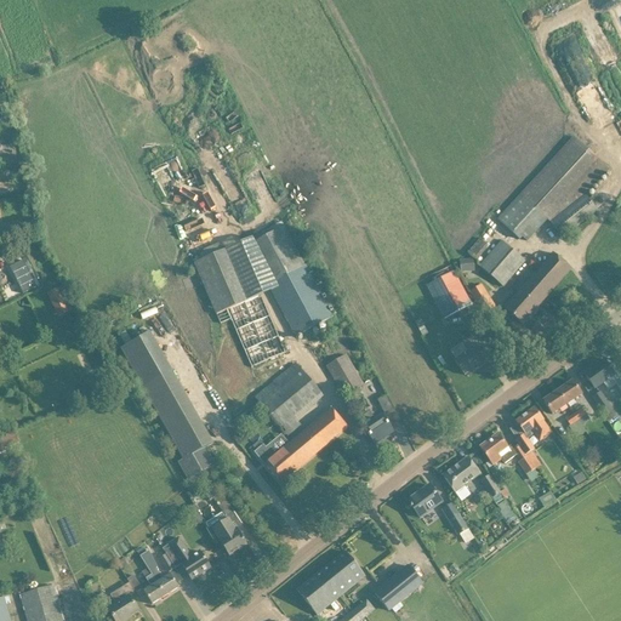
[(596,193),(588,199),(586,195),(609,170),(574,137),(501,217),(527,241),(547,220),(563,239),(598,211),(596,209),(603,203),(596,193)]
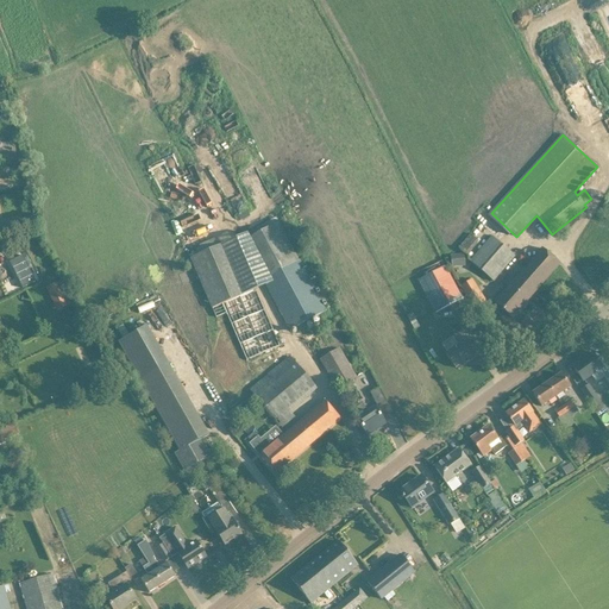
[(208,163),(214,177),(228,171),(221,157),(208,163)]
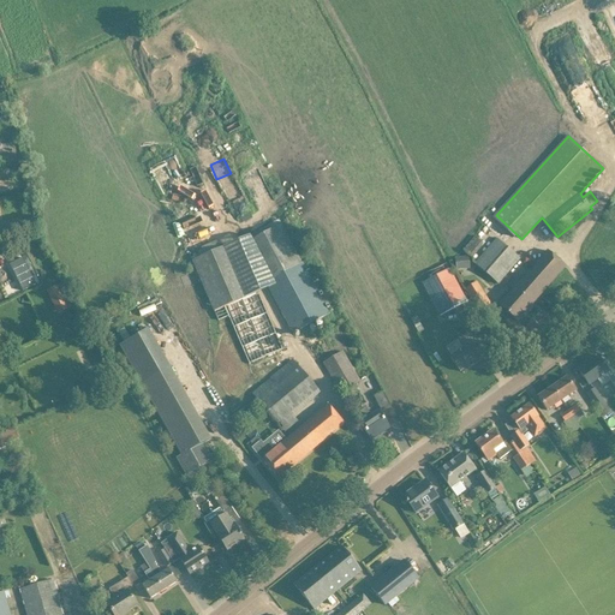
[(251,240),(245,244),(268,287),(293,334),(329,315),(281,225),(251,240)]
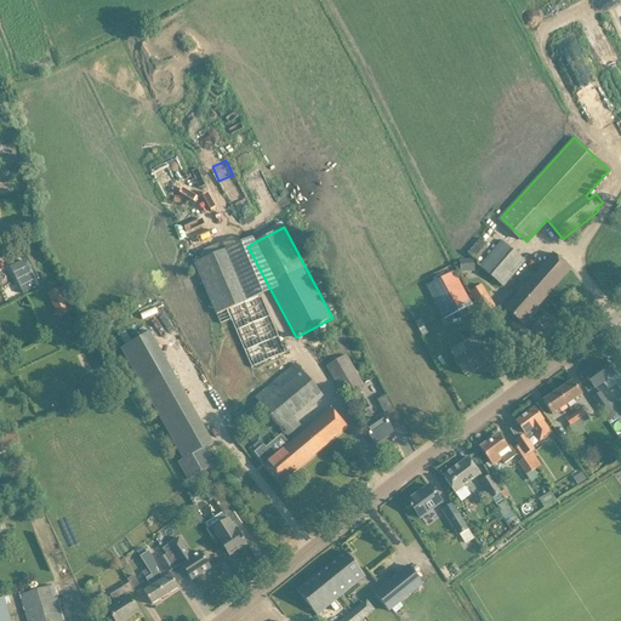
[(478,239),(467,251),(474,257),(485,245),(478,239)]
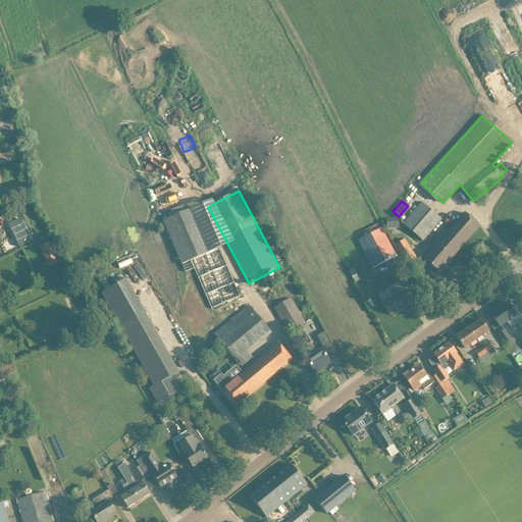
[(422,204),(404,224),(422,242),(441,220),(422,204)]
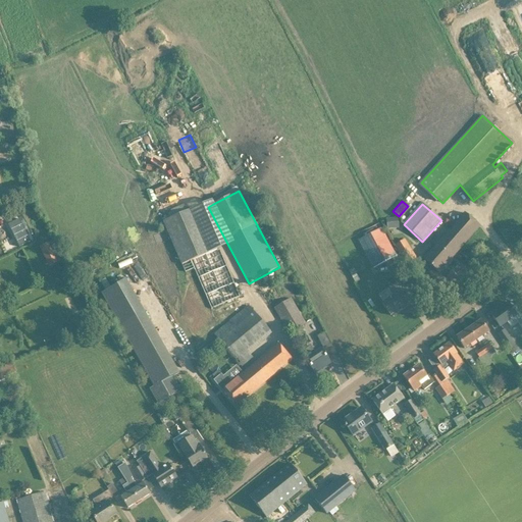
[(196,207),(163,221),(166,229),(180,264),(185,272),(193,269),(194,268),(211,309),(240,297),(218,248),(214,250),(196,207)]
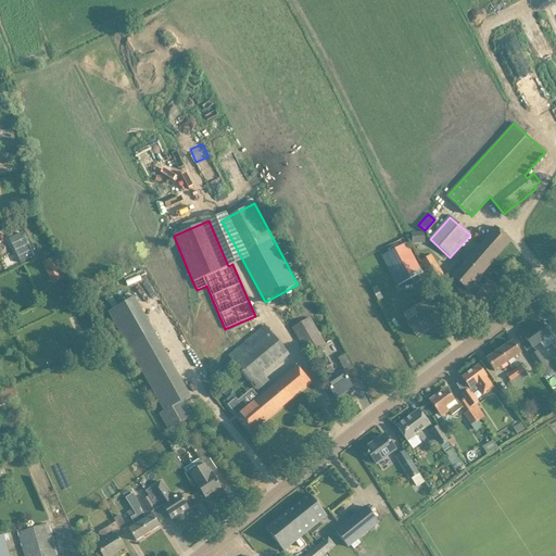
[(452,277),(459,283),(467,291),(512,241),(495,227),(452,277)]
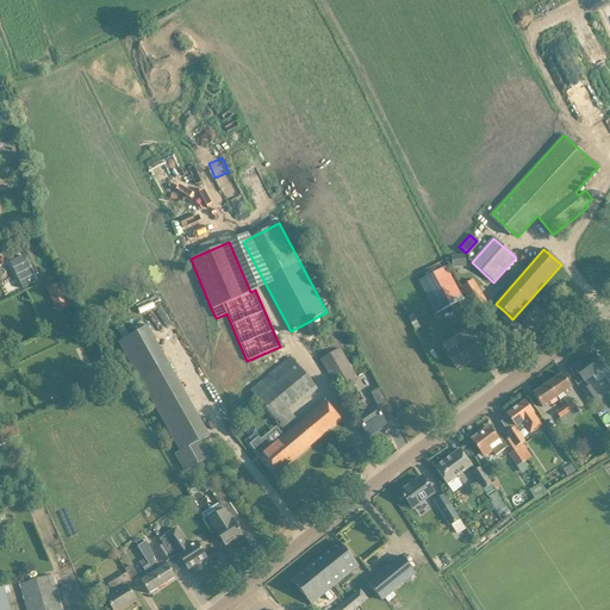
[(450,256),(453,269),(465,267),(464,254),(450,256)]
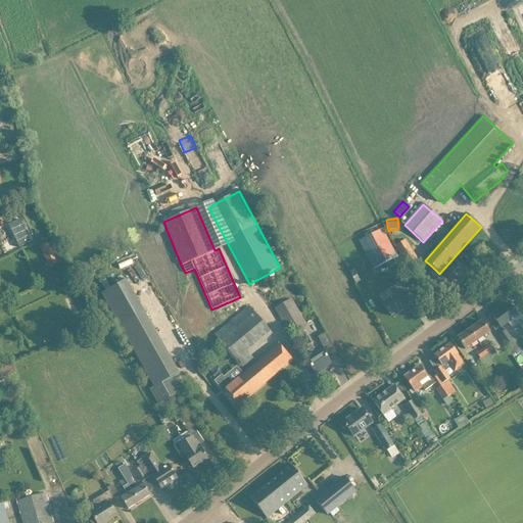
[(19,220),(8,225),(19,247),(31,242),(19,220)]
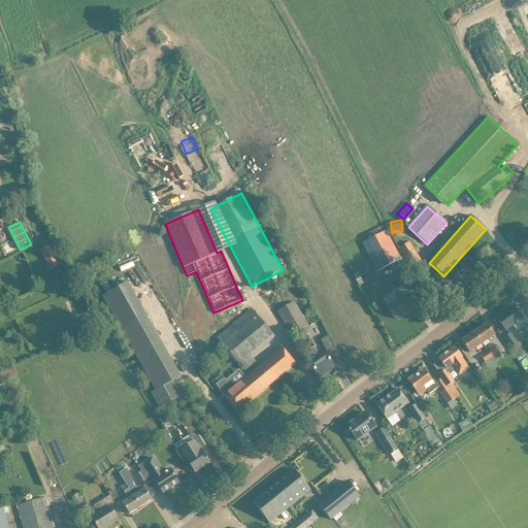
[(386,231),(363,243),(377,270),(400,259),(386,231)]
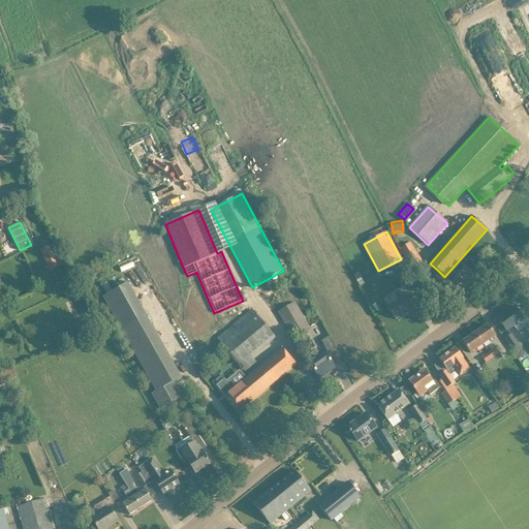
[(410,243),(400,249),(414,273),(425,267),(410,243)]
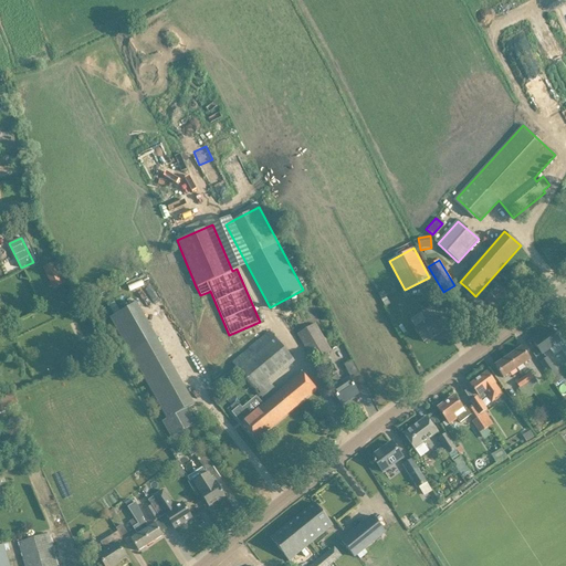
[(44,266),(53,289),(67,283),(59,261),(44,266)]
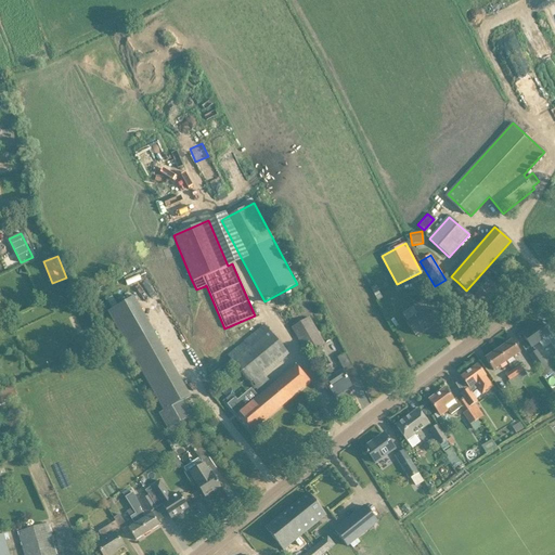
[(405,323),(409,326),(415,336),(422,331),(423,333),(436,324),(426,311),(420,315),(418,313),(405,323)]
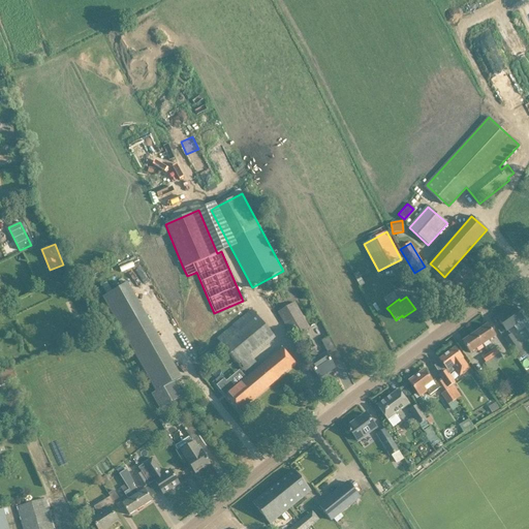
[(294,303),(278,312),(292,338),(309,328),(294,303)]
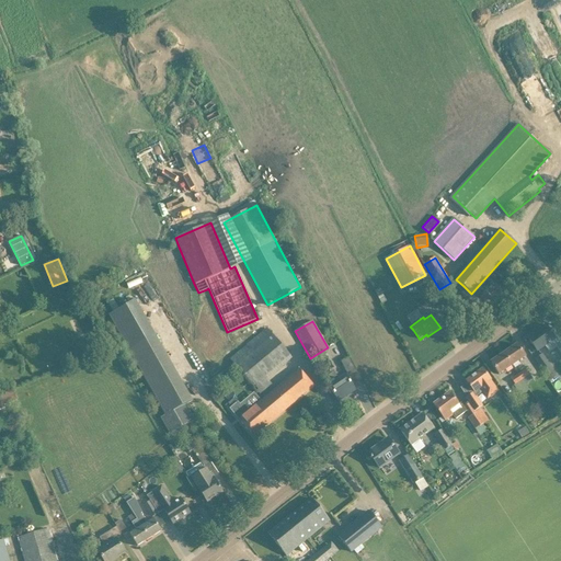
[(539,332),(528,340),(535,348),(537,351),(545,346),(546,346),(549,350),(557,345),(560,351),(560,339),(553,328),(549,331),(546,325),(538,331),(539,332)]
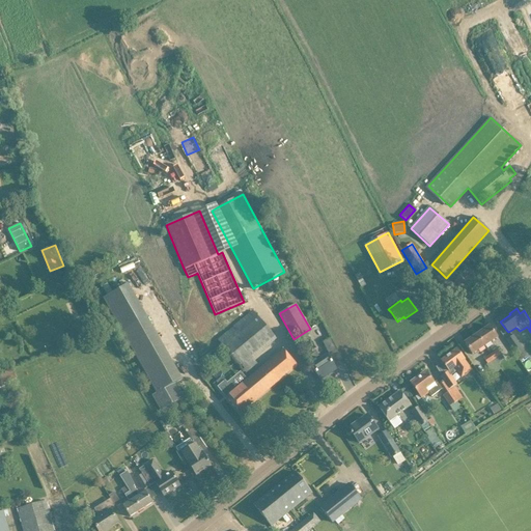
[(252,311),(218,340),(246,373),(256,364),(250,356),(274,336),(252,311)]
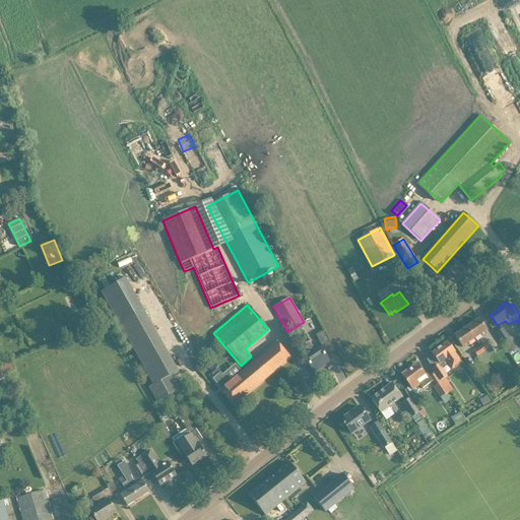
[(479,320),(467,328),(474,339),(486,331),(479,320)]
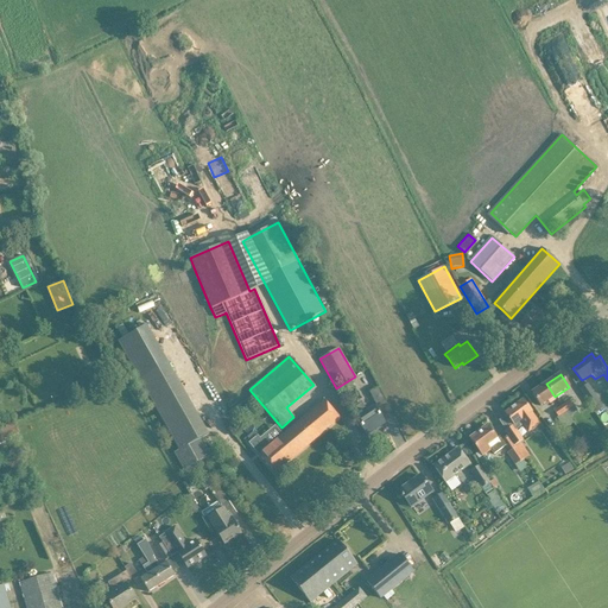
[(532,393),(538,404),(540,406),(555,397),(546,384),(532,393)]
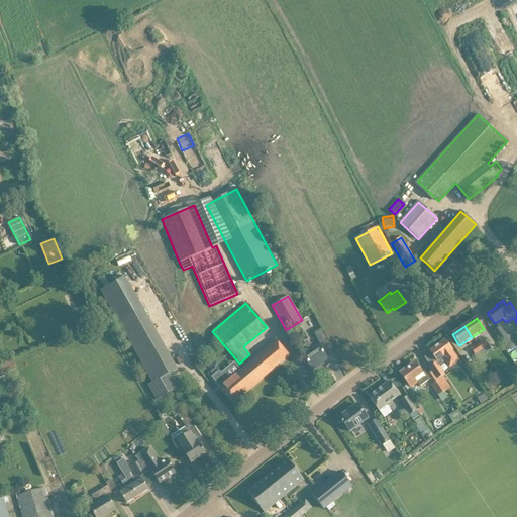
[(500,327),(494,331),(502,345),(509,341),(500,327)]
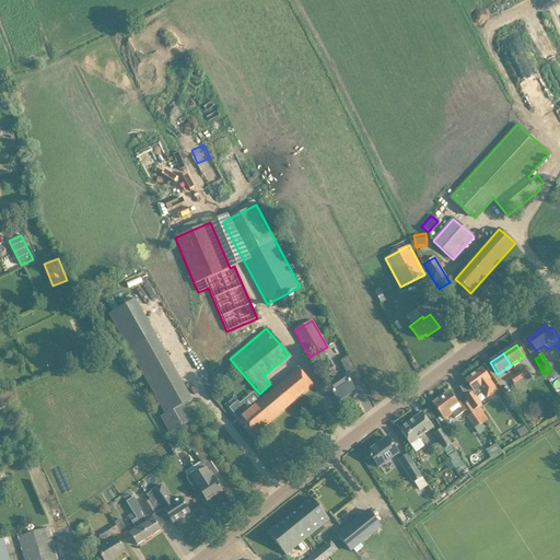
[(348,357),(340,361),(347,374),(356,370),(348,357)]
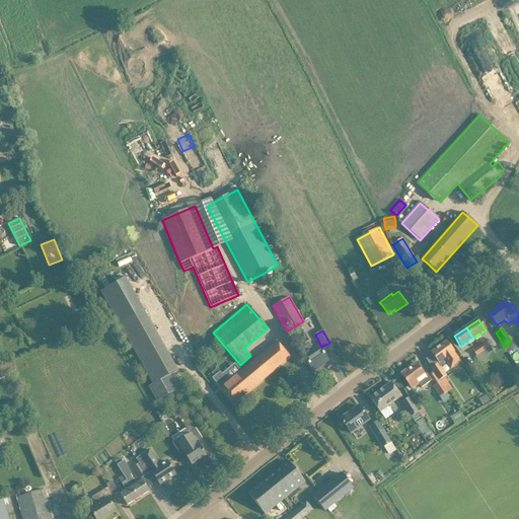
[(431,353),(437,361),(439,364),(447,358),(453,366),(460,361),(454,353),(446,342),(431,353)]
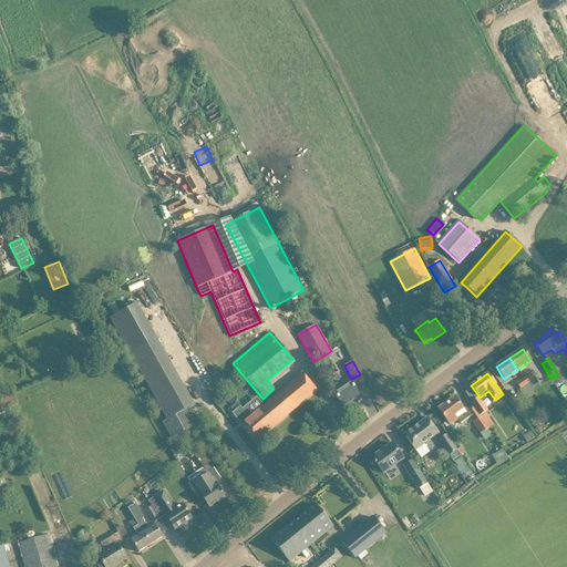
[(531,373),(523,378),(531,389),(537,384),(531,373)]
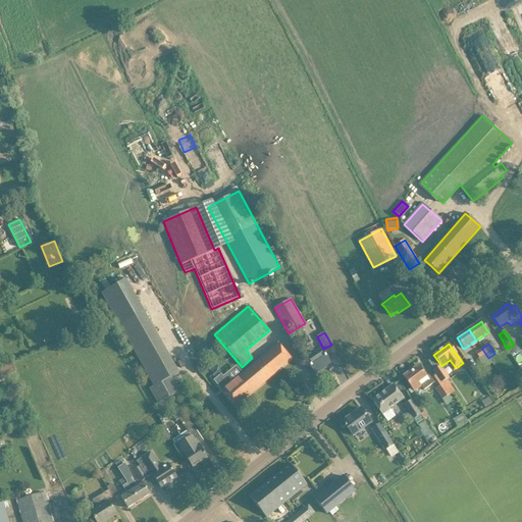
[(213,380),(229,399),(236,407),(292,360),(278,345),(242,375),(238,371),(226,380),(218,371),(213,375),(215,379),(213,380)]
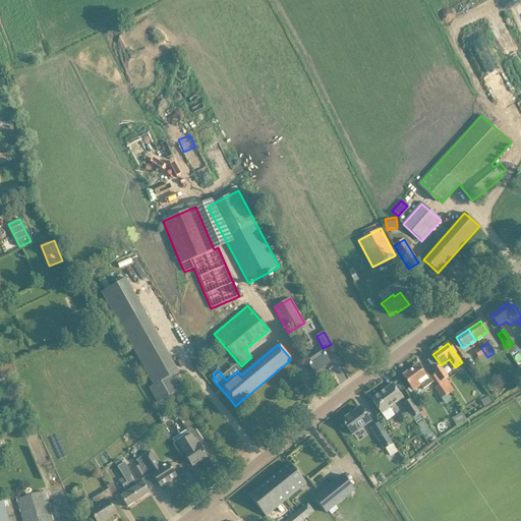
[(513,344),(507,348),(511,354),(517,350),(513,344)]
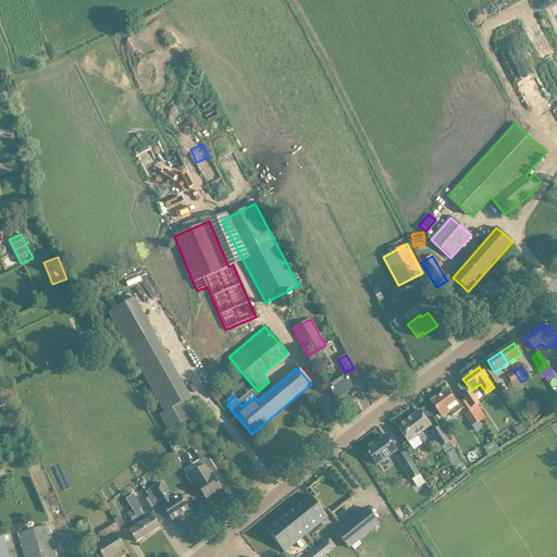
[(323,375),(325,379),(329,383),(326,384),(336,398),(344,393),(343,392),(351,386),(343,373),(336,378),(332,370),(323,375)]
